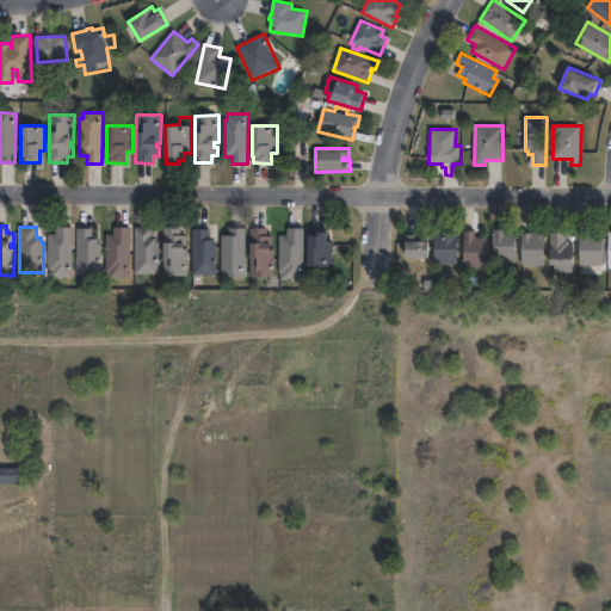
[(73,227),(72,278),(51,278),(51,272),(49,272),(49,234),(56,234),(56,227),(73,227)]
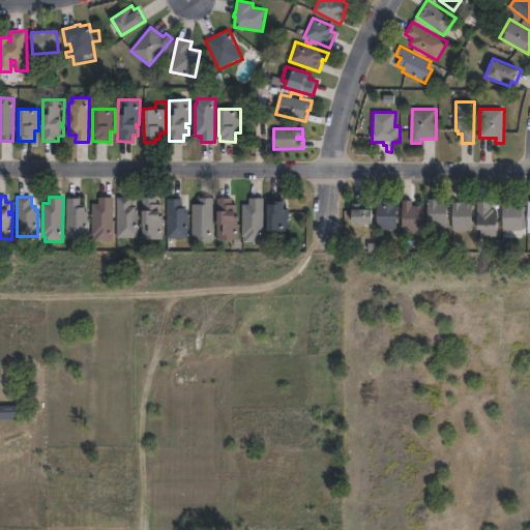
[(265,198),(264,242),(245,241),(246,236),(243,236),(243,205),(249,205),(249,197),(265,198)]
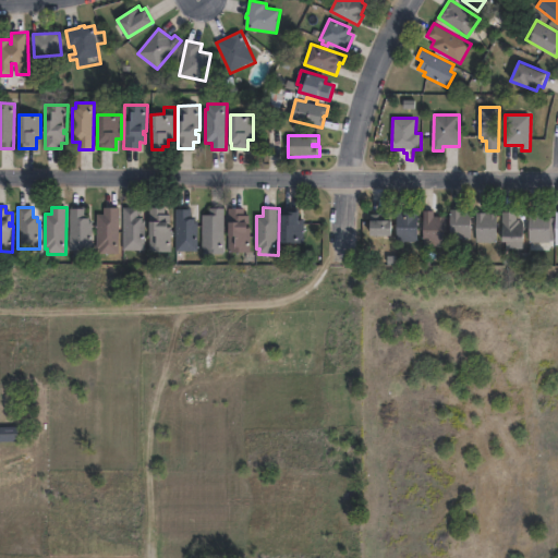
[(86,208),(86,217),(89,217),(89,221),(92,221),(92,252),(71,252),(71,208),(86,208)]
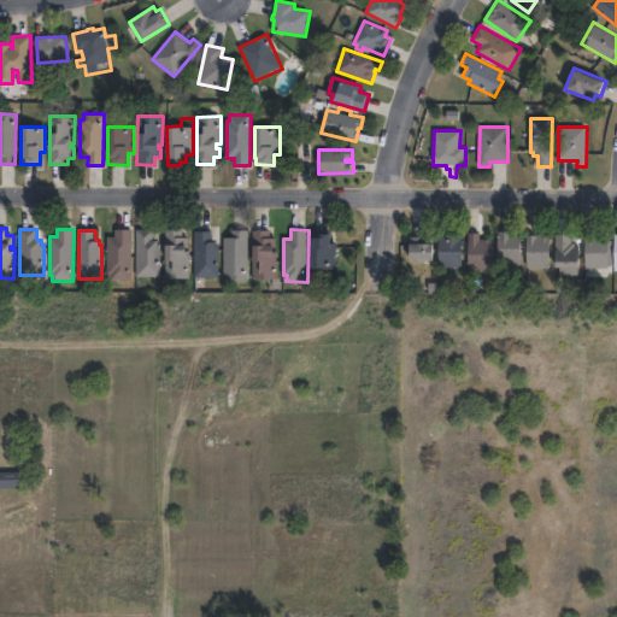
[(131,230),(129,282),(113,281),(113,272),(107,272),(109,236),(116,238),(116,230),(131,230)]
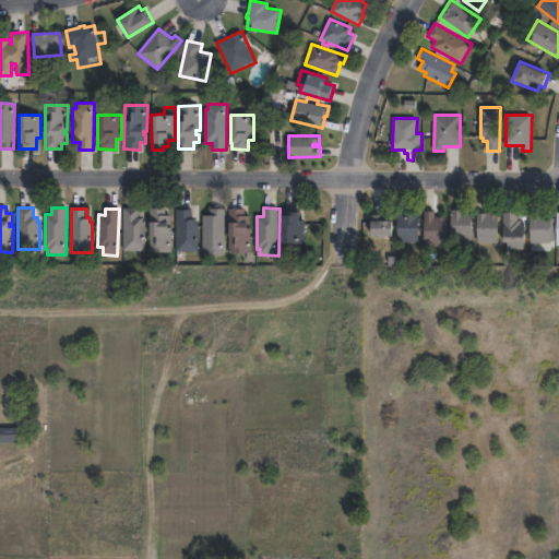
[(139,209),(139,218),(142,218),(142,221),(145,221),(145,250),(123,250),(123,209),(139,209)]
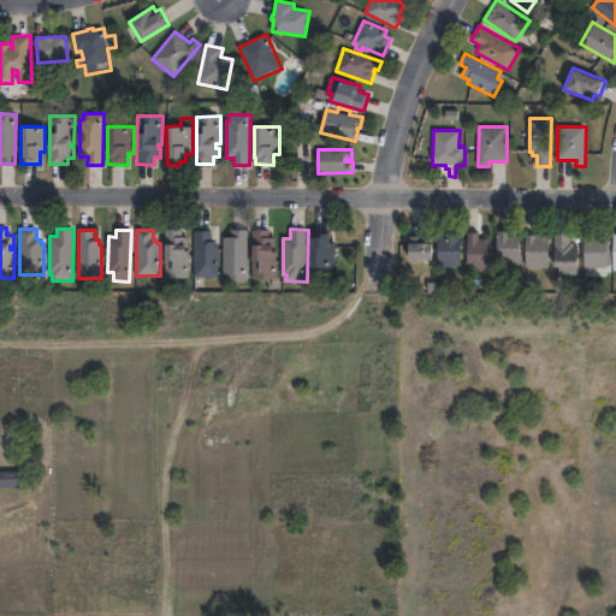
[(183,230),(183,237),(189,237),(189,278),(165,278),(165,230),(183,230)]
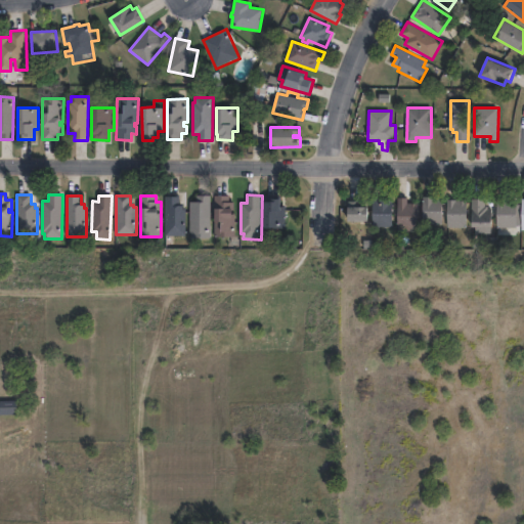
[(211,238),(191,238),(190,201),(199,201),(199,195),(210,195),(211,238)]
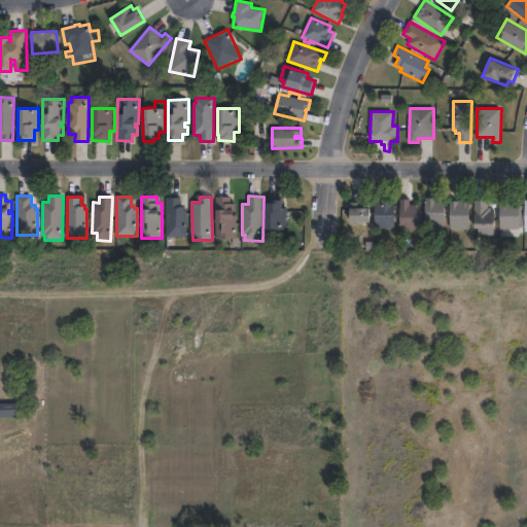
[(232,197),(231,203),(237,203),(237,238),(215,238),(216,197),(232,197)]
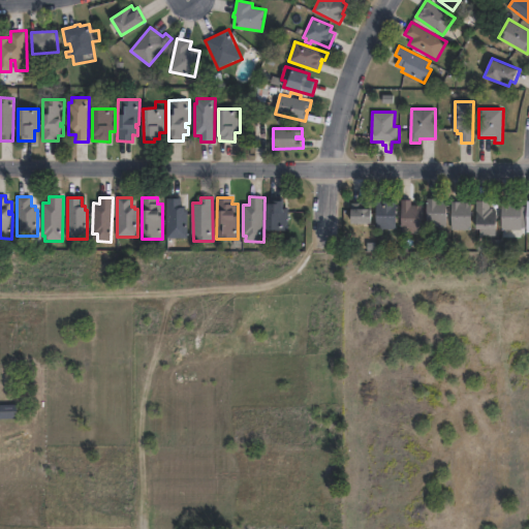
[(182,198),(182,208),(185,208),(185,209),(187,209),(188,238),(167,238),(167,198),(182,198)]
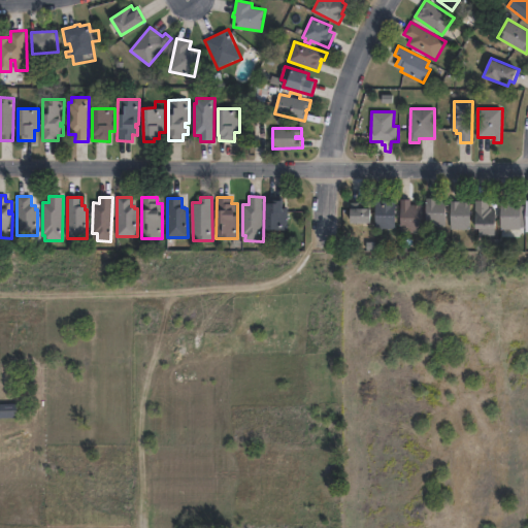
[(446,227),(426,227),(426,198),(446,198),(446,227)]
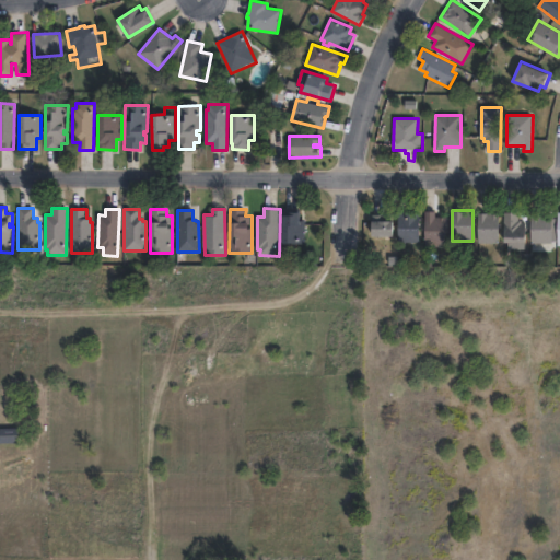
[(435,211),(435,218),(446,218),(446,245),(426,245),(426,211),(435,211)]
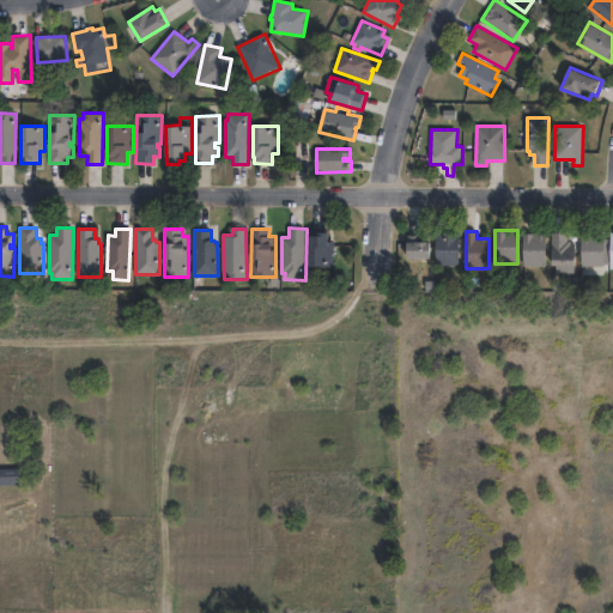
[(329,232),(329,241),(335,241),(334,267),(309,266),(309,237),(321,237),(321,232),(329,232)]
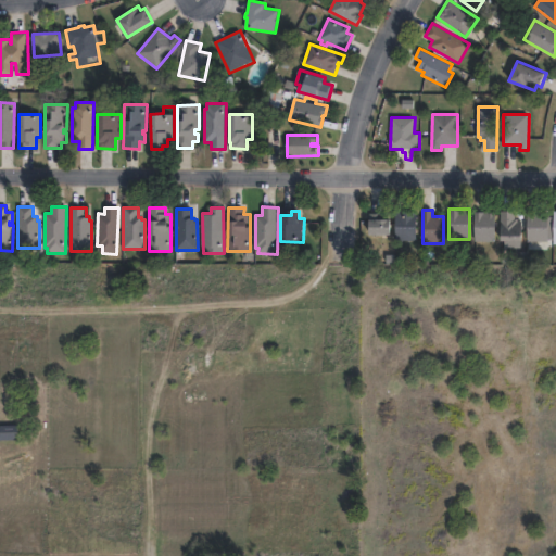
[(417,241),(396,241),(395,212),(416,211),(417,241)]
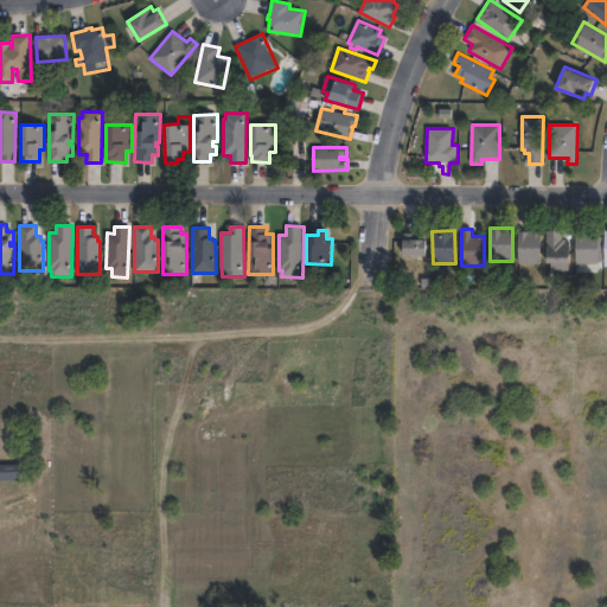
[(563,231),(563,238),(566,238),(566,242),(570,242),(570,262),(563,262),(563,268),(556,268),(556,262),(547,262),(547,247),(542,247),(542,263),(519,263),(519,231),(542,231),(542,238),(548,238),(548,230),(563,231)]
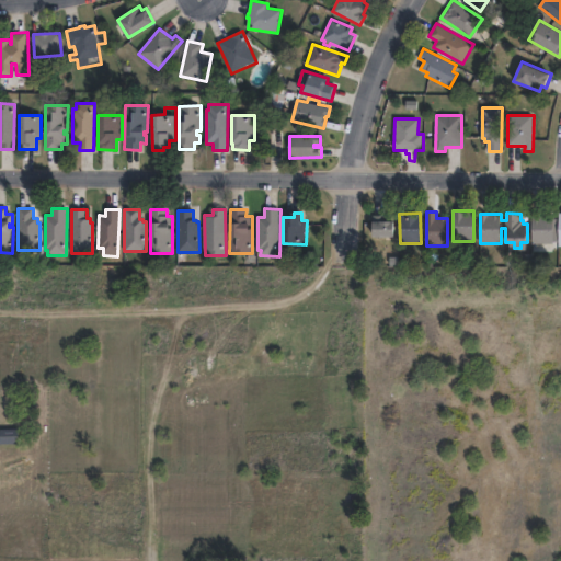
[(380,214),(380,220),(393,220),(393,237),(373,237),(373,220),(375,221),(375,214),(380,214)]
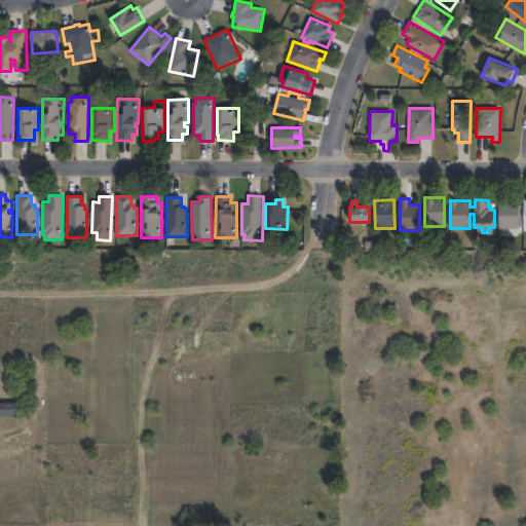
[(518,229),(500,228),(500,200),(518,201),(518,229)]
